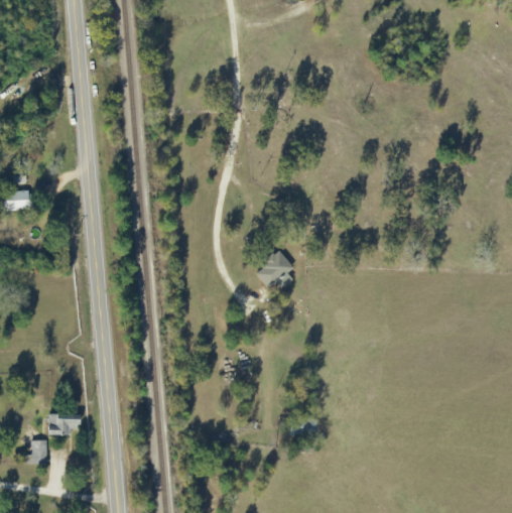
[(4,191),(4,210),(34,210),(34,191),(4,191)]
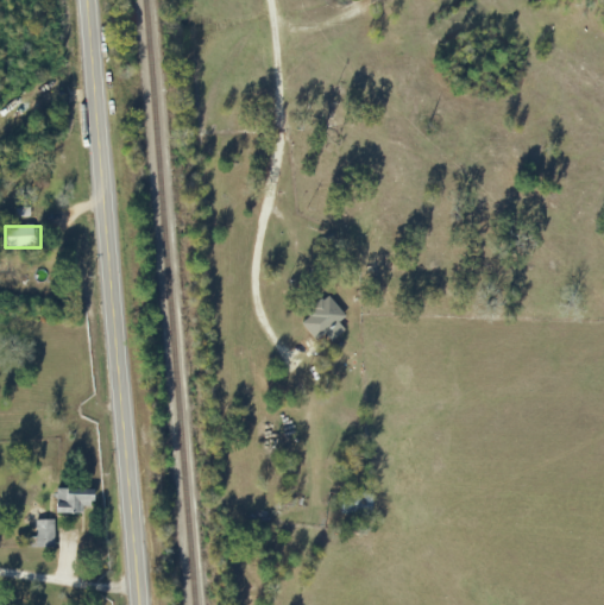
[(327,333),(334,341),(347,329),(339,321),(347,314),(329,296),(302,320),(320,340),(327,333)]
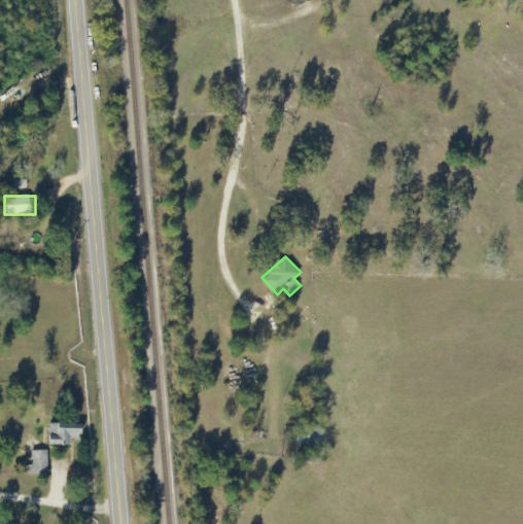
[(49,444),(82,443),(81,422),(49,422),(49,444)]
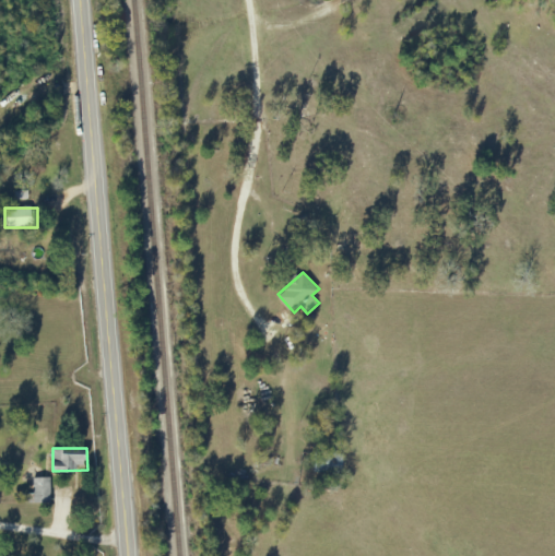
[(52,501),(52,476),(32,476),(32,501),(52,501)]
